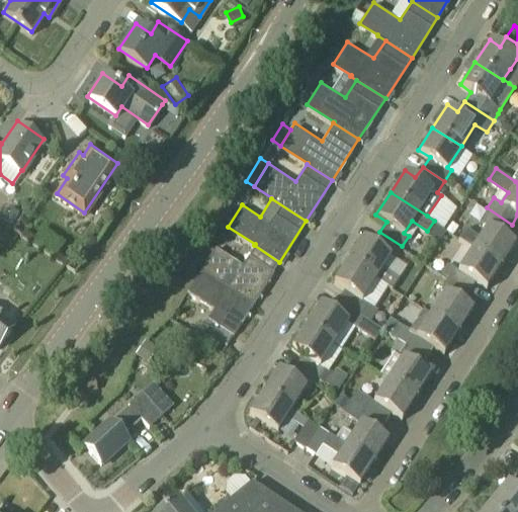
[(515,242),(505,235),(512,225),(487,207),(479,220),(487,225),(480,236),(465,227),(459,237),(472,246),(501,264),(515,242)]
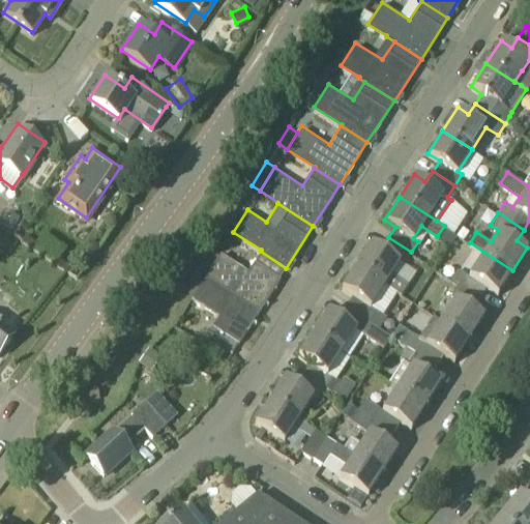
[(444,226),(437,236),(448,243),(455,233),(451,231),(444,226)]
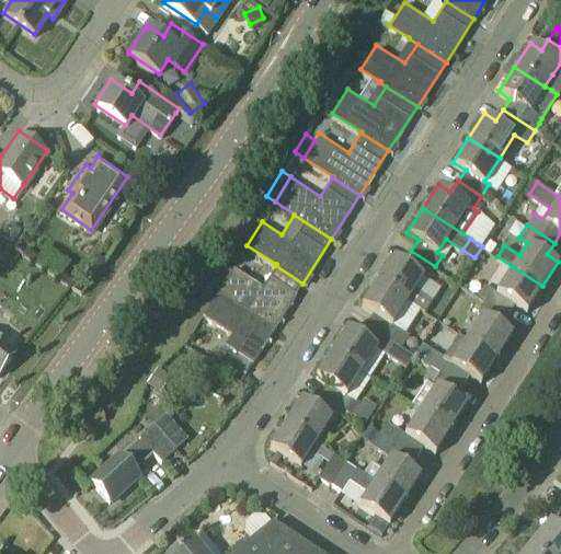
[(435,266),(411,251),(404,262),(392,255),(377,279),(407,298),(424,309),(431,298),(414,287),(422,275),(427,278),(435,266)]
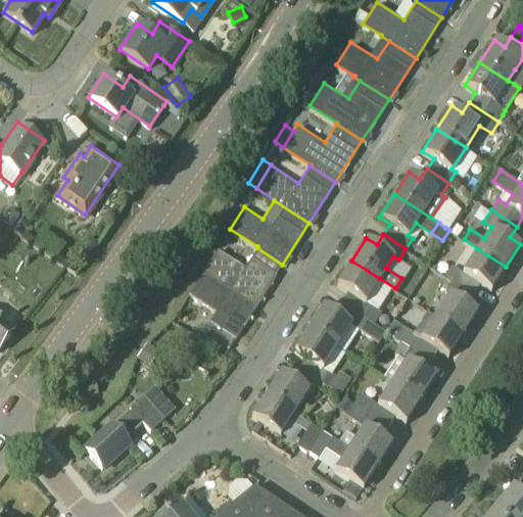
[(206,244),(193,266),(202,272),(217,250),(206,244)]
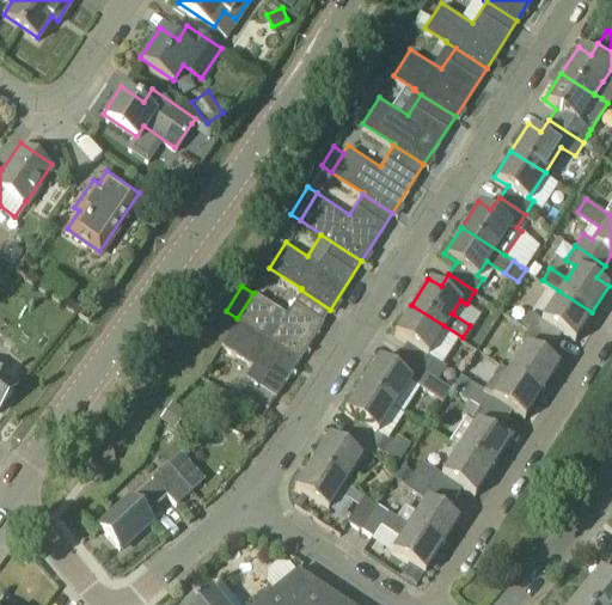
[(287,310),(255,289),(254,293),(237,318),(299,358),(330,310),(300,289),(287,310)]
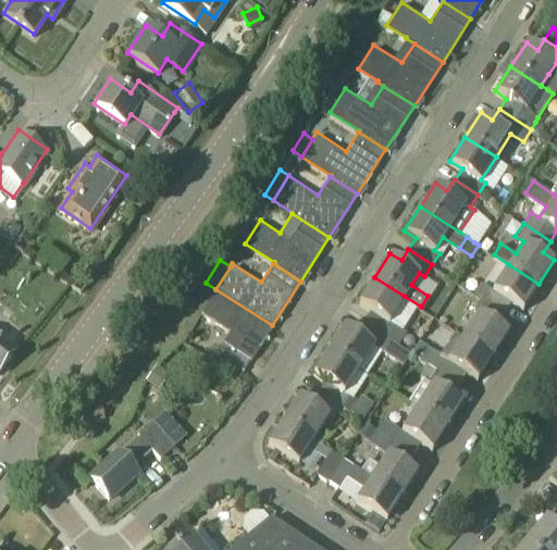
[(522,308),(539,284),(508,264),(493,287),(490,284),(481,296),(504,311),(511,300),(522,308)]
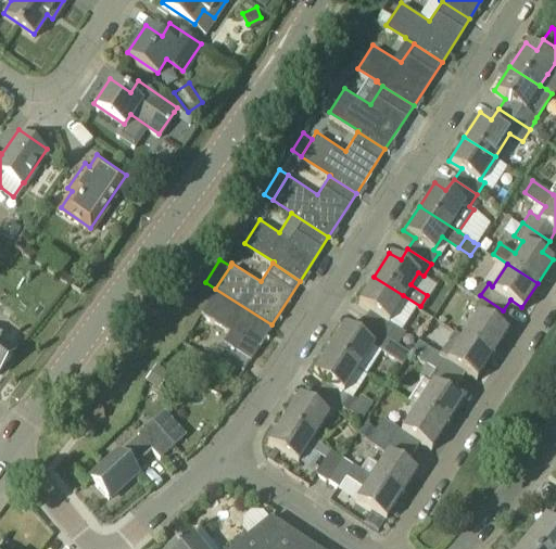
[(362,319),(397,342),(406,329),(389,318),(403,295),(374,277),(358,301),(369,307),(362,319)]
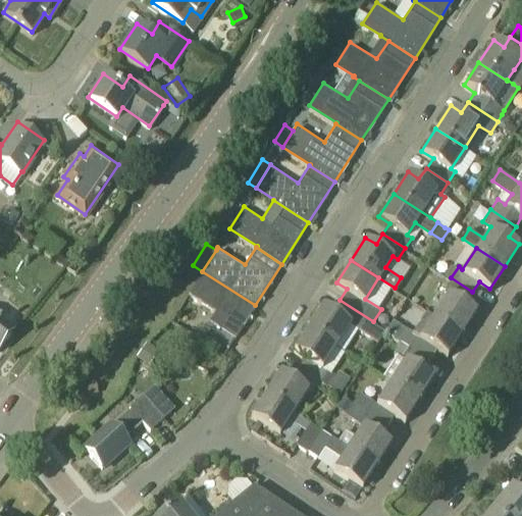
[(228,346),(255,305),(202,271),(189,293),(215,310),(203,329),(228,346)]
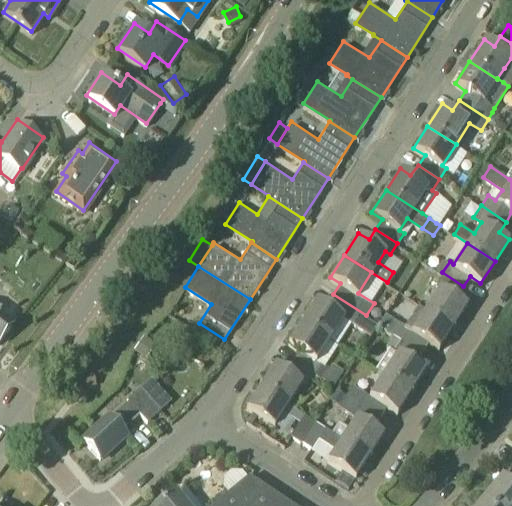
[(453,326),(467,303),(457,296),(463,286),(442,272),(435,283),(439,286),(425,307),(453,326)]
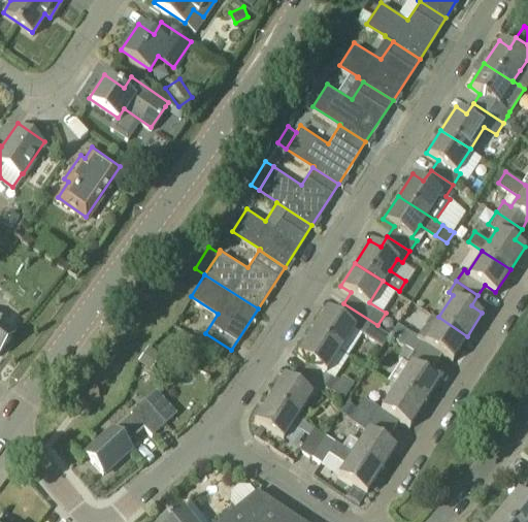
[(377,325),(343,303),(337,314),(326,306),(311,329),(340,348),(354,326),(383,345),(390,333),(377,325)]
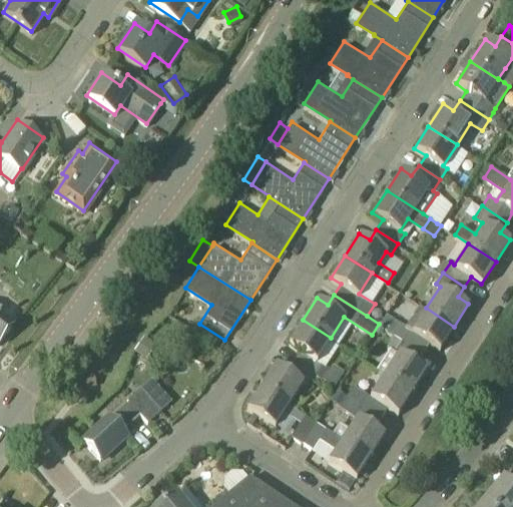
[(425,309),(419,305),(406,325),(386,313),(380,323),(395,333),(394,333),(423,352),(429,342),(440,348),(454,327),(426,308),(425,309)]
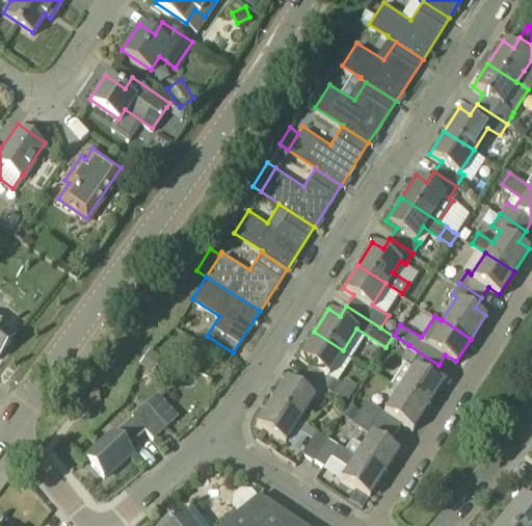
[(0,351),(14,334),(0,323),(0,351)]
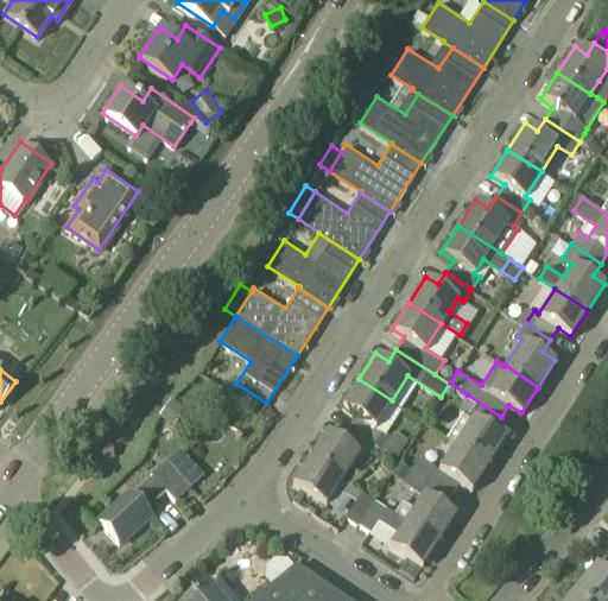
[(372,442),(380,428),(375,425),(392,400),(359,379),(342,405),(354,413),(347,425),(372,442)]
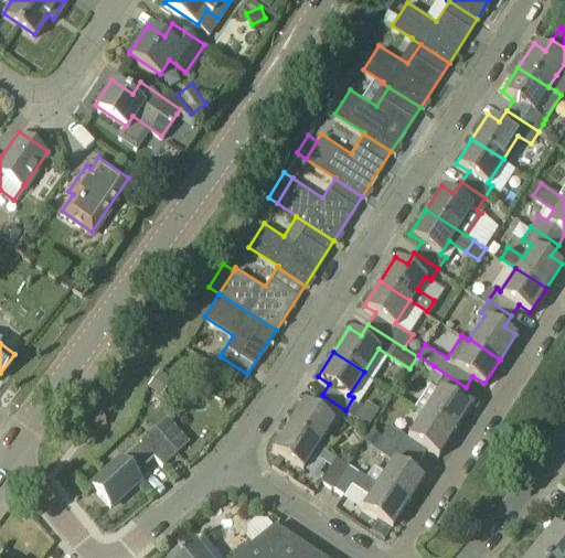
[(454,430),(469,406),(458,398),(466,387),(434,366),(426,378),(438,386),(423,409),(454,430)]
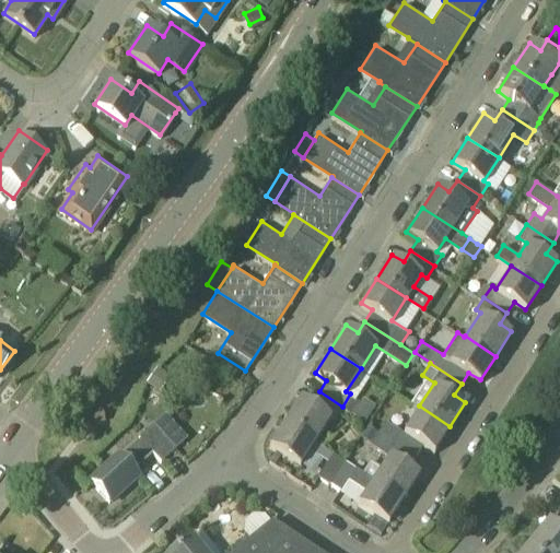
[(342,407),(319,391),(312,402),(301,396),(284,420),(315,439),(330,415),(334,419),(342,407)]
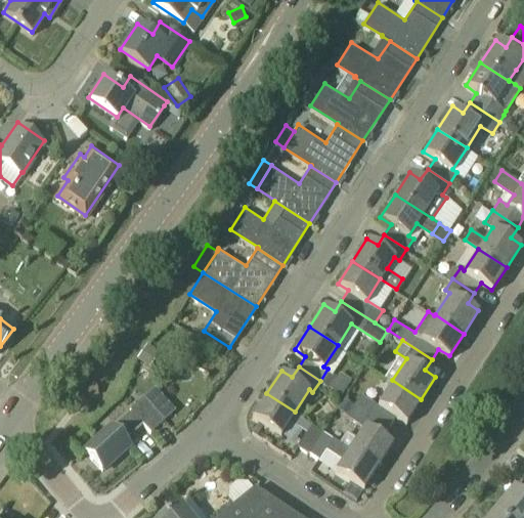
[(406,422),(421,399),(392,380),(379,402),(375,399),(374,401),(360,392),(354,402),(389,425),(395,415),(406,422)]
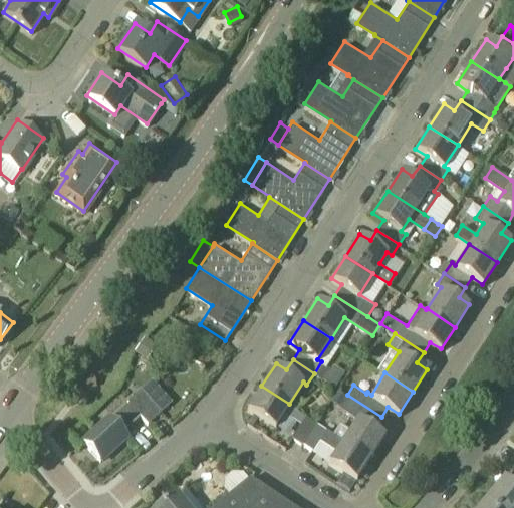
[(85,386),(95,383),(93,374),(83,376),(85,386)]
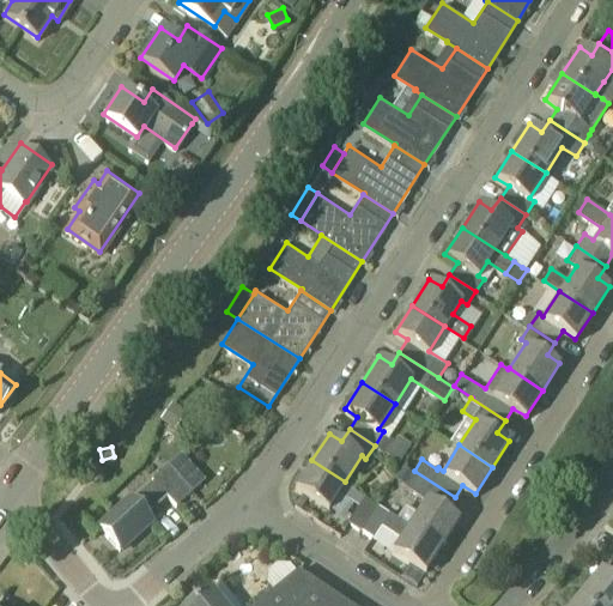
[(360,527),(376,502),(345,482),(311,460),(295,486),(328,508),(340,490),(359,502),(347,519),(360,527)]
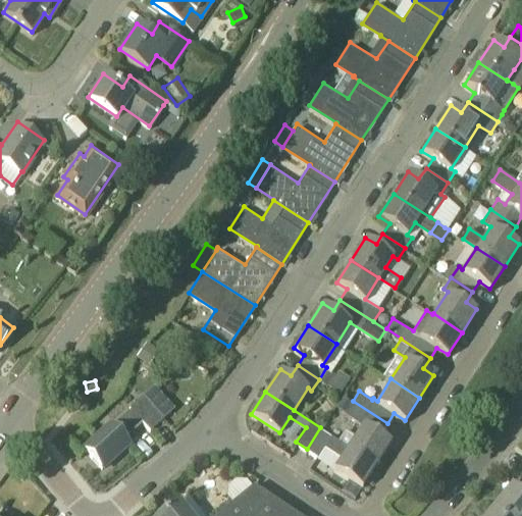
[(150,428),(163,416),(155,407),(144,393),(128,406),(131,407),(113,423),(111,421),(85,447),(102,465),(128,441),(123,434),(141,419),(150,428)]
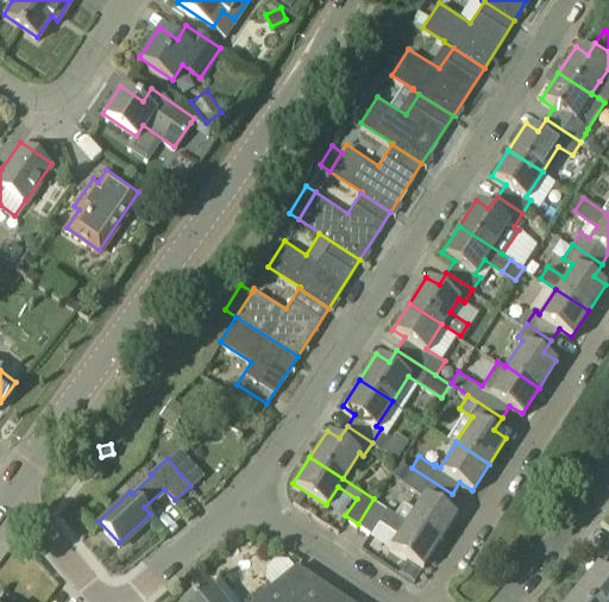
[(444,507),(452,494),(412,468),(403,480),(402,481),(422,494),(414,507),(402,499),(394,512),(439,541),(457,514),(444,507)]
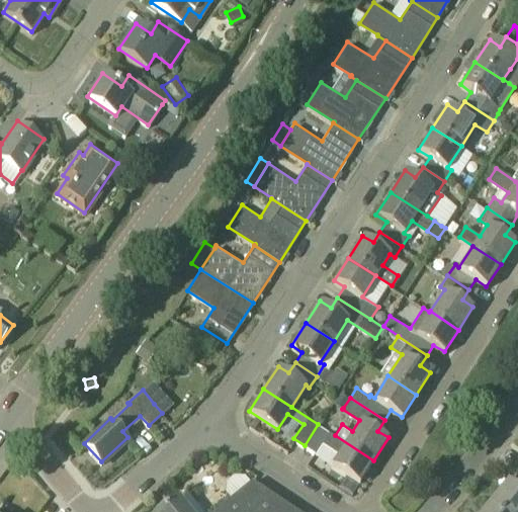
[(373,460),(335,435),(318,424),(305,445),(316,452),(323,441),(339,452),(331,464),(359,483),(373,460)]
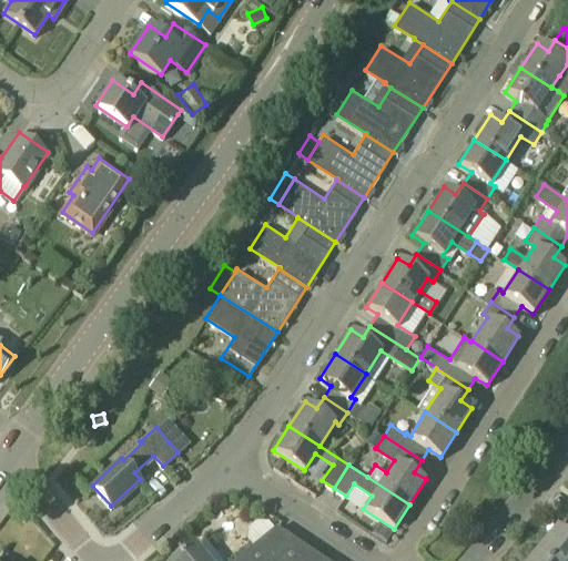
[(328,560),(294,538),(275,526),(253,544),(232,560),(328,560)]
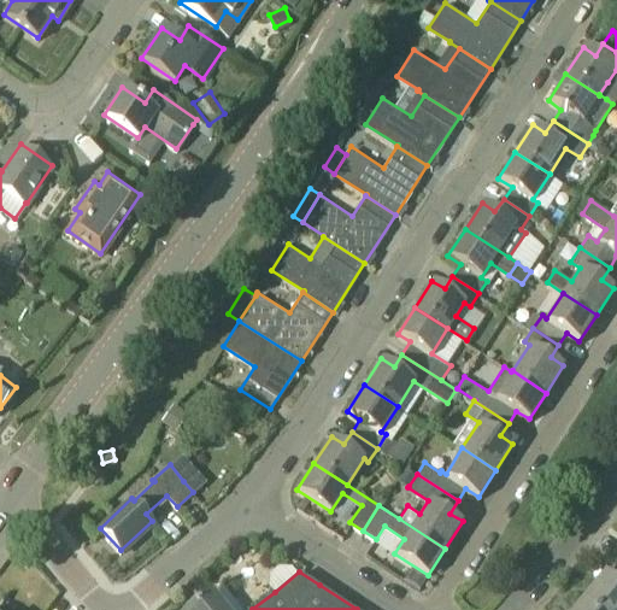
[(616,609),(616,573),(612,579),(606,574),(605,573),(582,599),(594,609),(616,609)]
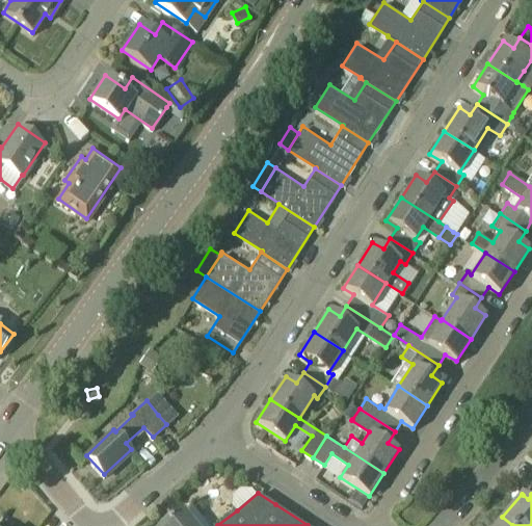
[(193,525),(181,510),(161,525),(193,525)]
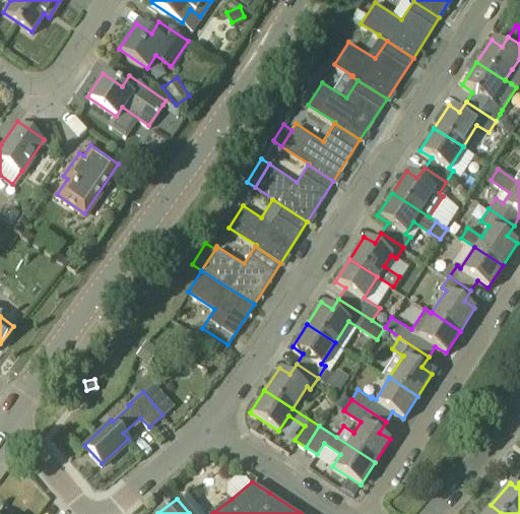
[(501,513),(491,505),(482,513),(501,513)]
